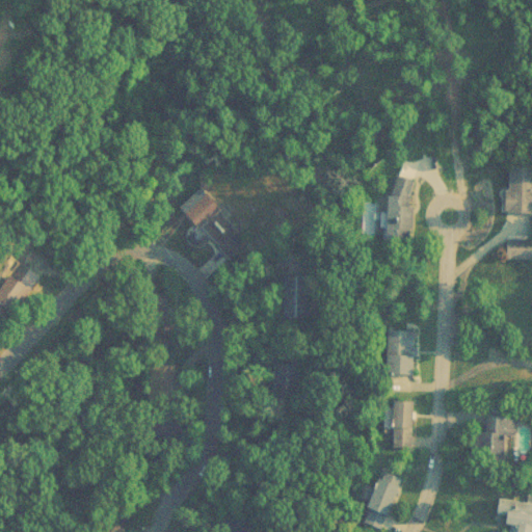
[(531,211),(531,165),(508,165),(508,212),(531,211)]
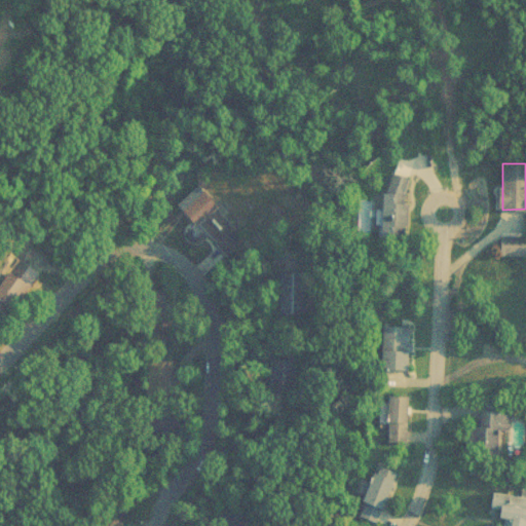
[(408,234),(408,175),(384,175),(384,234),(408,234)]
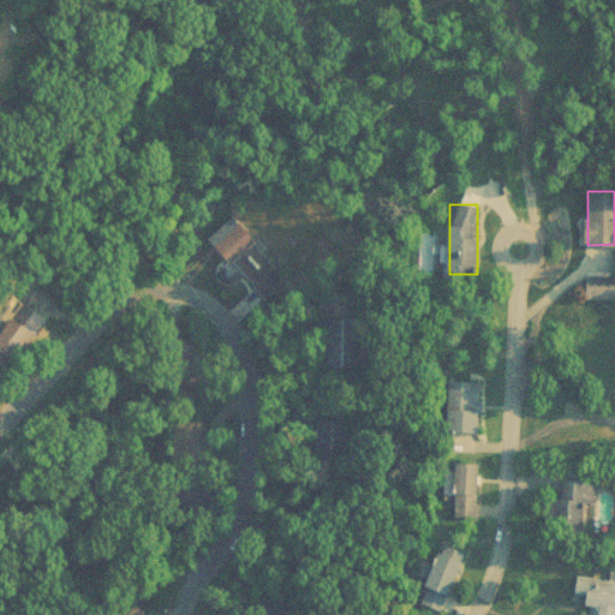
[(280,293),(244,252),(230,266),(267,306),(280,293)]
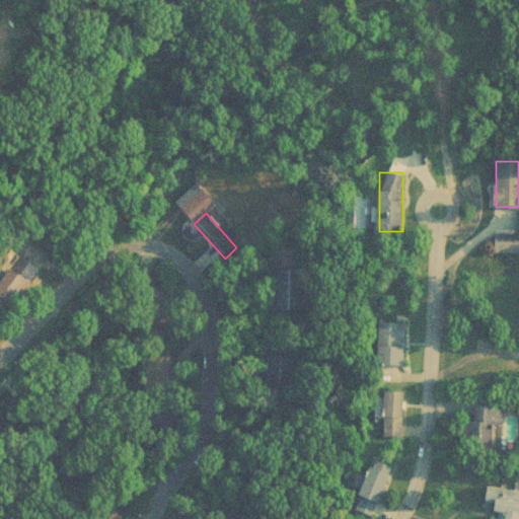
[(518,251),(518,233),(495,233),(495,251),(518,251)]
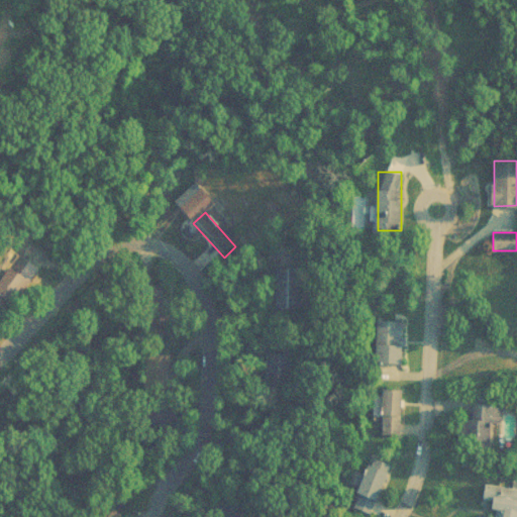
[(0,277),(0,304),(21,315),(43,271),(11,254),(0,277)]
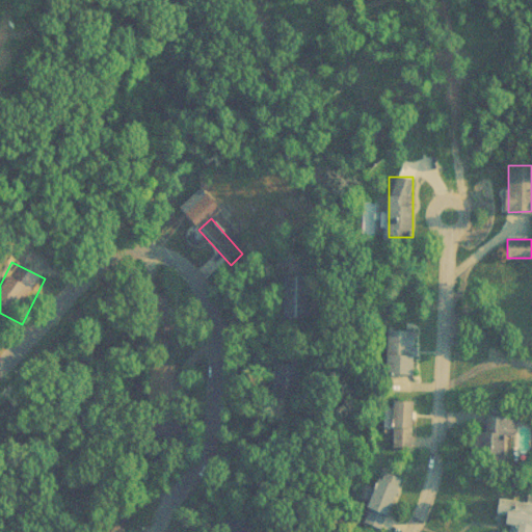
[(283,276),(282,318),(303,318),(304,276),(283,276)]
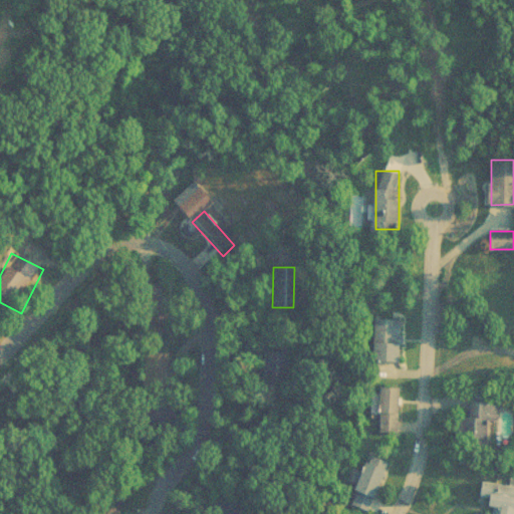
[(377,360),(400,360),(400,319),(377,319),(377,360)]
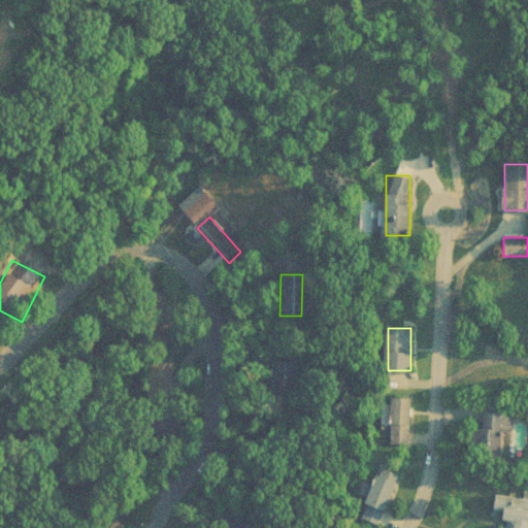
[(288,368),(274,368),(274,387),(288,387),(288,368)]
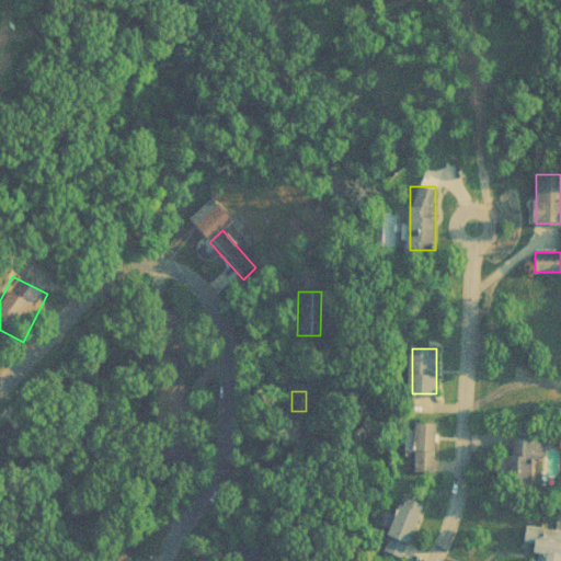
[(436,423),(414,422),(413,472),(435,472),(436,423)]
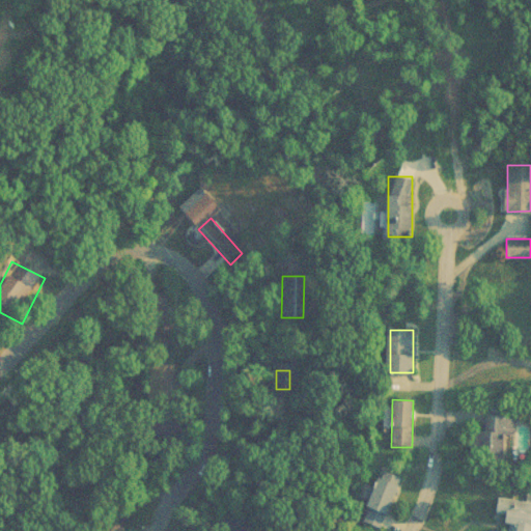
[(476,429),(476,455),(512,455),(512,414),(486,414),(486,429),(476,429)]
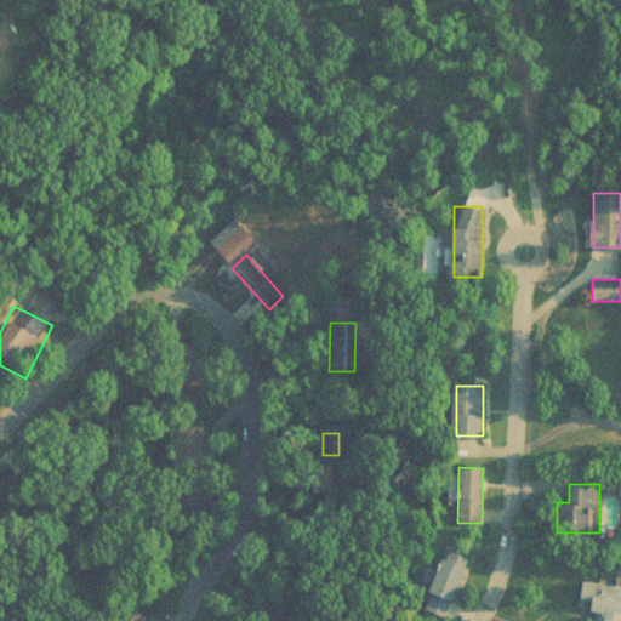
[(453,602),(469,569),(445,557),(428,590),(453,602)]
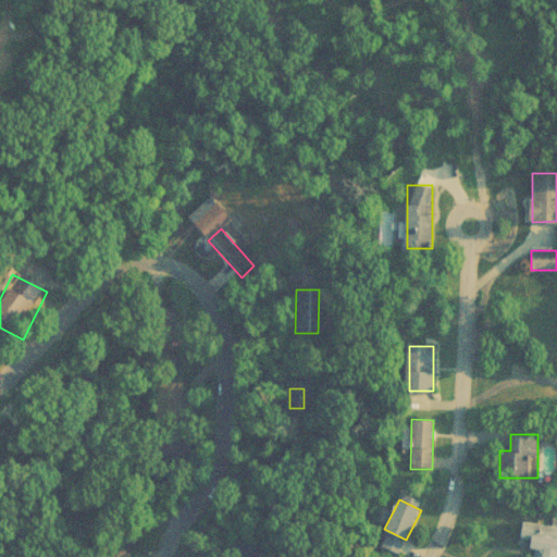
[(556,556),(556,518),(554,518),(553,525),(523,521),(521,539),(536,540),(533,556),(531,556),(524,556),(523,556),(556,556)]
